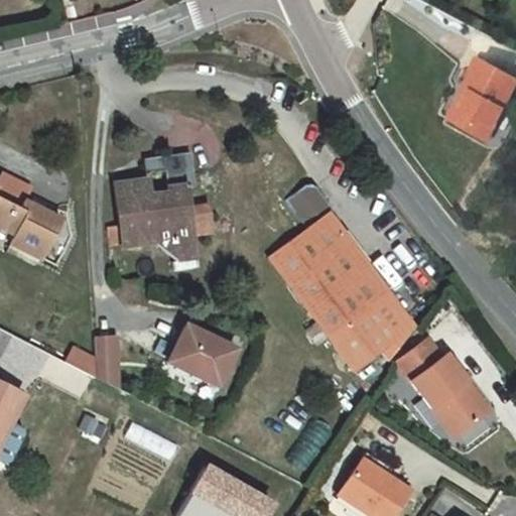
[(515,78),(482,58),(458,101),(464,104),(454,122),(487,140),(515,86),(515,78)]
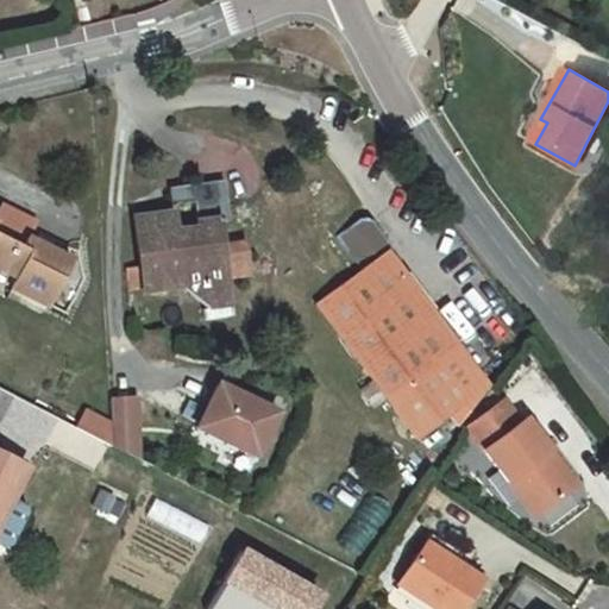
[(535,144),(547,123),(540,119),(528,140),(535,144)]
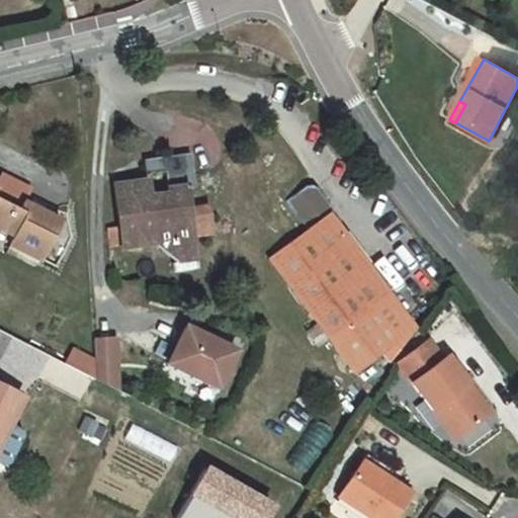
[(122,247),(155,243),(180,264),(194,262),(191,239),(187,206),(184,187),(194,185),(189,151),(143,158),(145,174),(165,171),(169,202),(160,204),(159,195),(149,197),(147,181),(114,185),(119,227),(106,229),(109,246),(122,244),(122,247)]
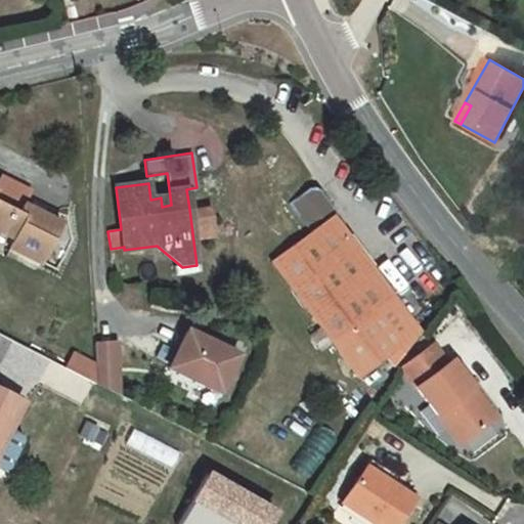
[(26,204),(28,205),(35,191),(2,175),(0,179),(0,201),(22,212),(26,204)]
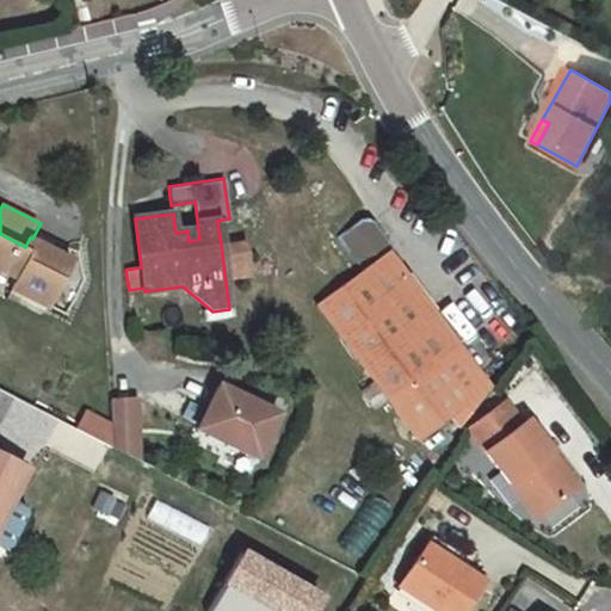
[(337,238),(362,271),(316,304),(419,442),(451,417),(463,433),(491,390),(387,252),(393,248),(372,222),(360,220),(337,238)]
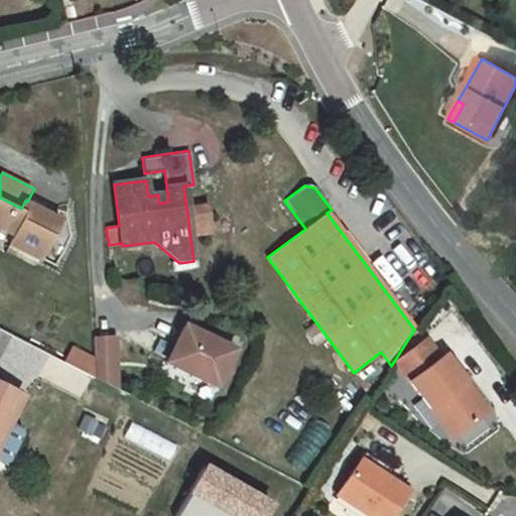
[(0,226),(15,235),(11,243),(42,260),(63,221),(27,202),(25,201),(21,209),(0,198),(0,226)]
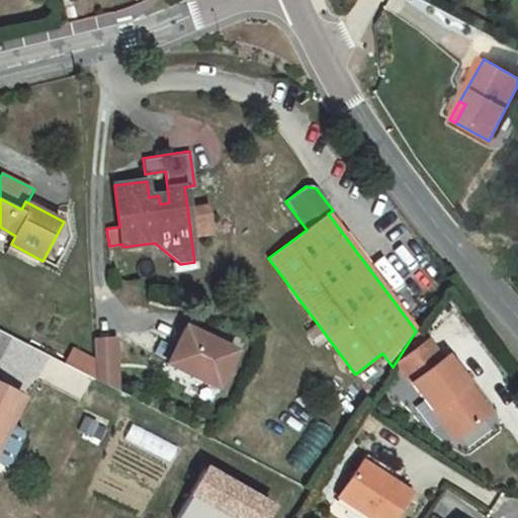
[(205,204),(187,206),(191,239),(210,237),(205,204)]
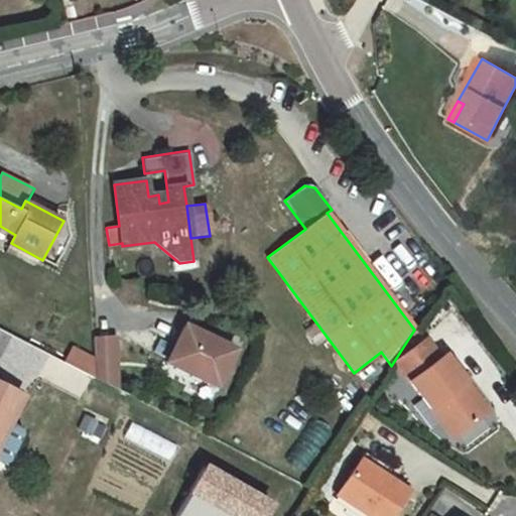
[(234,350),(183,327),(166,362),(216,386),(234,350)]
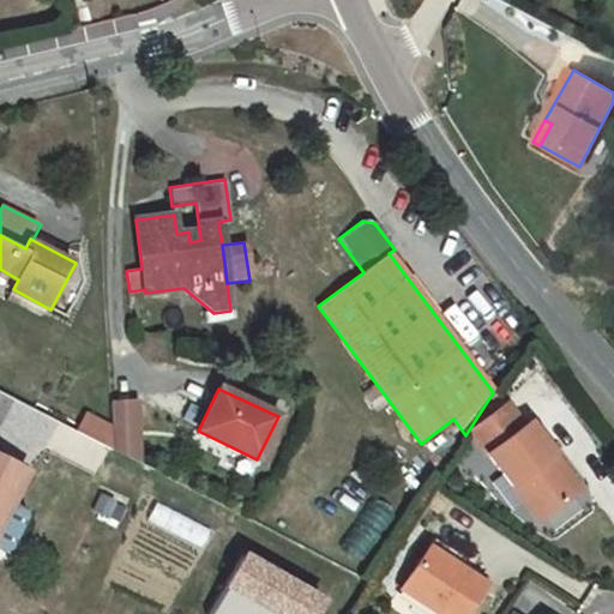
[(136,402),(110,403),(112,422),(113,451),(139,464),(136,402)]
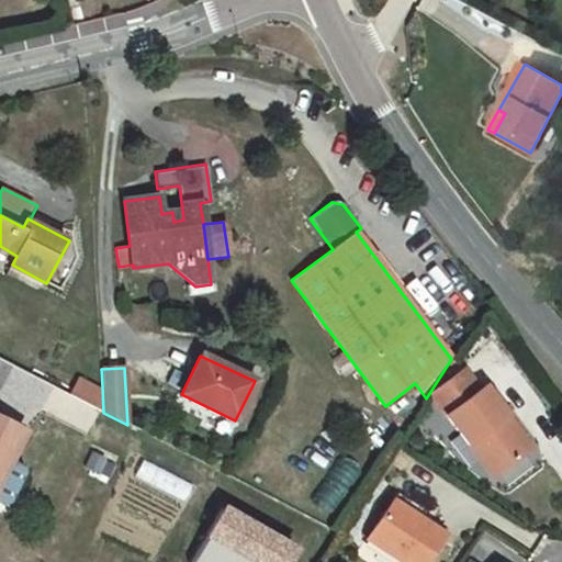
[(526,452),(502,420),(506,417),(483,388),(479,391),(463,370),(430,395),(494,476),(526,452)]
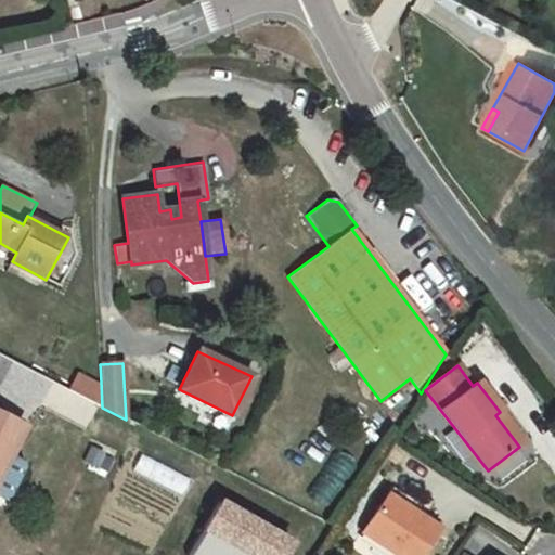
[(101,382),(77,373),(69,390),(102,408),(101,382)]
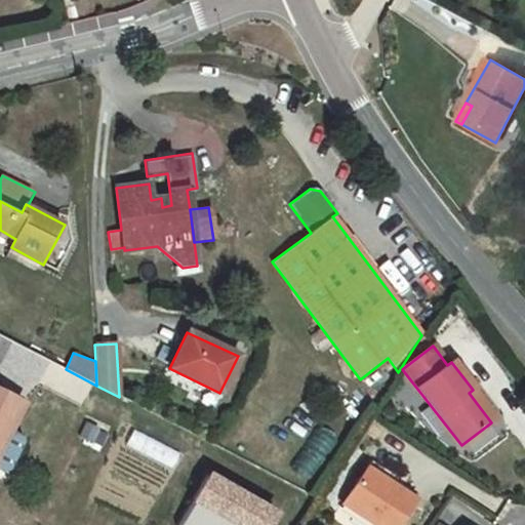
[(495,419),(473,390),(469,393),(491,422),(495,419)]
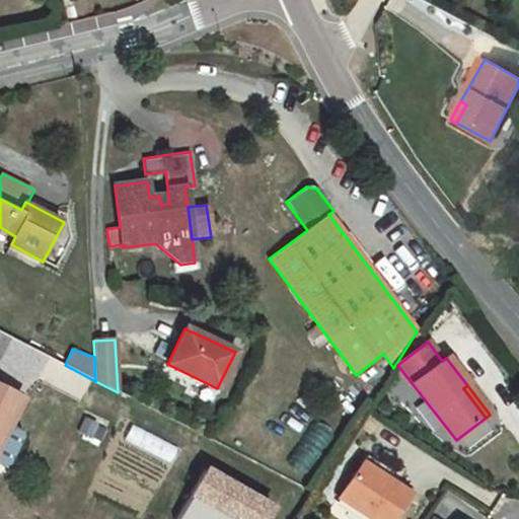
[(0,444),(22,399),(0,388),(0,444)]
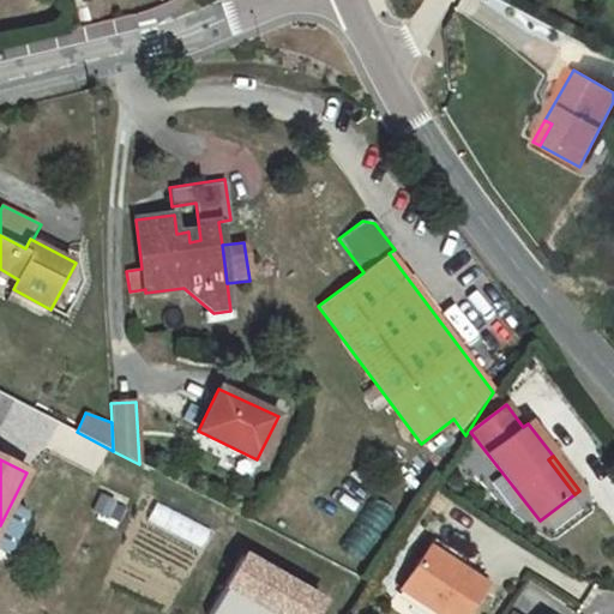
[(2,549),(14,554),(28,516),(16,511),(2,549)]
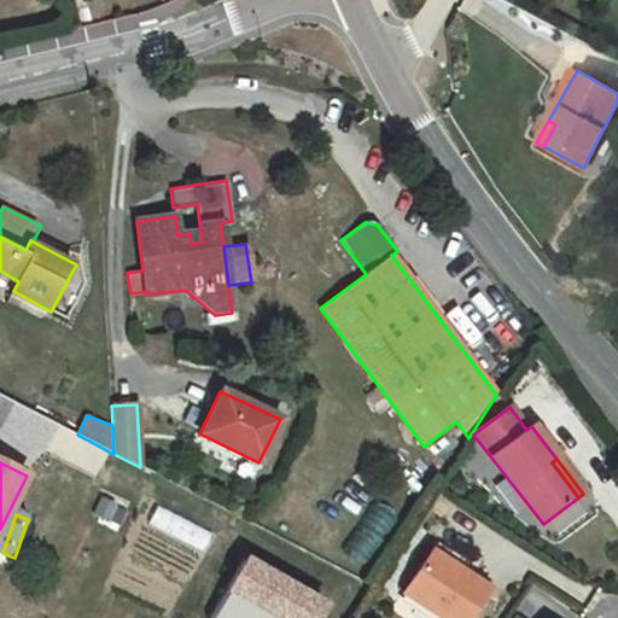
[(435,542),(402,593),(439,617),(467,617),(488,589),(460,571),(465,563),(435,542)]
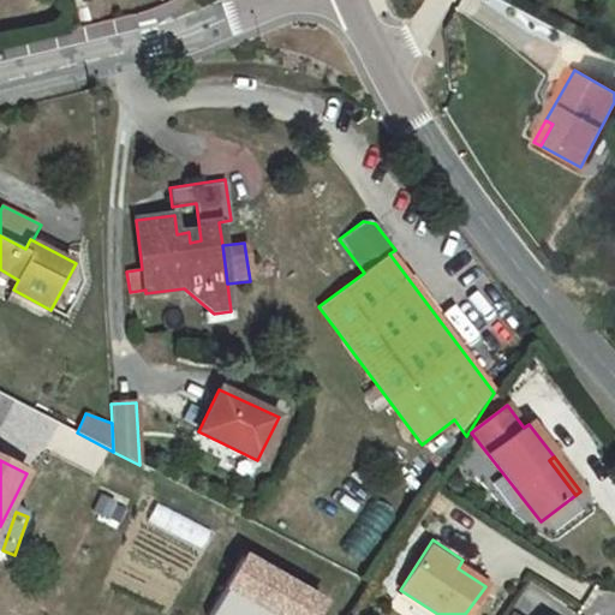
[(314,614),(320,608),(243,559),(204,614),(314,614)]
